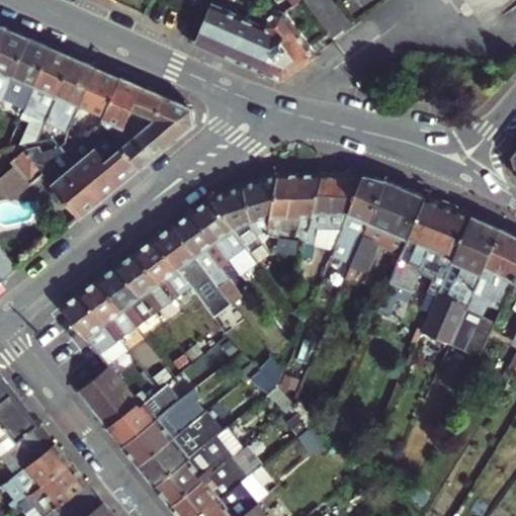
[(217,4),(202,37),(199,44),(241,62),(285,80),(319,56),(283,9),(273,8),(265,14),(263,23),(217,4)]
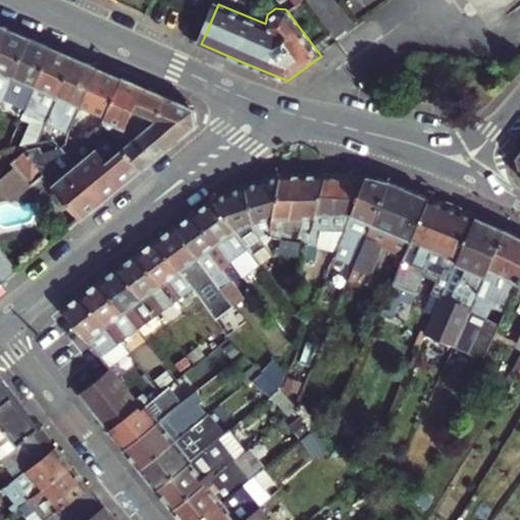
[(0,103),(29,39),(4,29),(0,38),(0,103)]
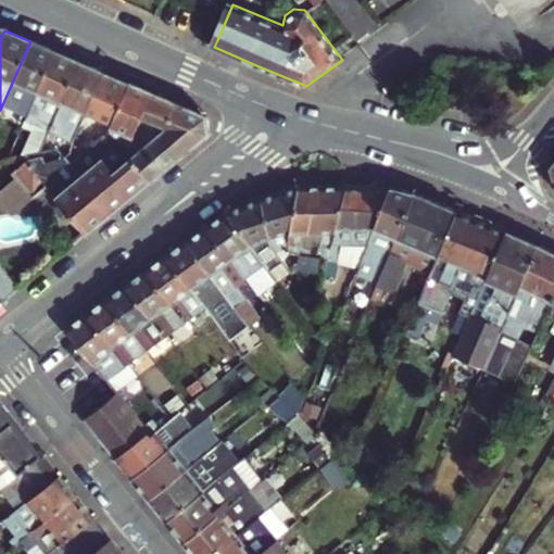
[(23,123),(53,51),(30,41),(0,110),(0,120),(15,125),(17,121),(23,123)]
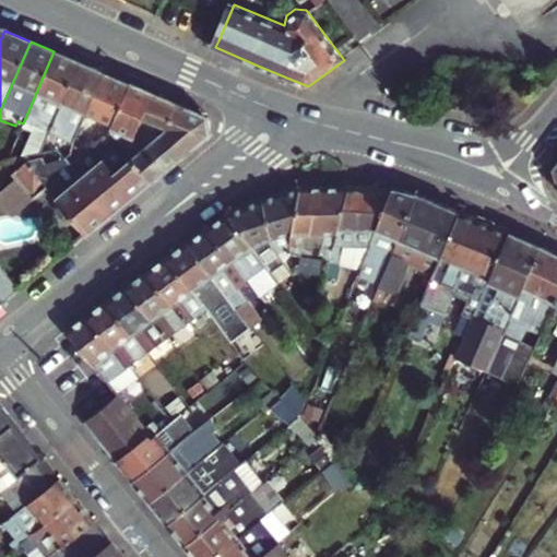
[(45,139),(78,62),(54,51),(23,123),(31,127),(18,158),(38,155),(45,139)]
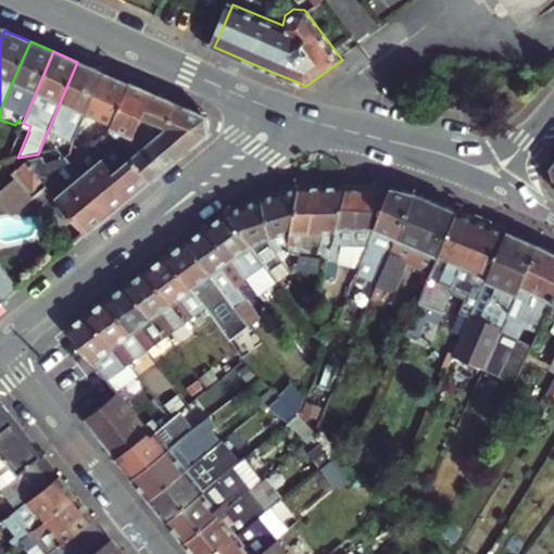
[(74,137),(85,113),(102,73),(77,62),(45,138),(58,143),(61,139),(72,143),(74,137)]
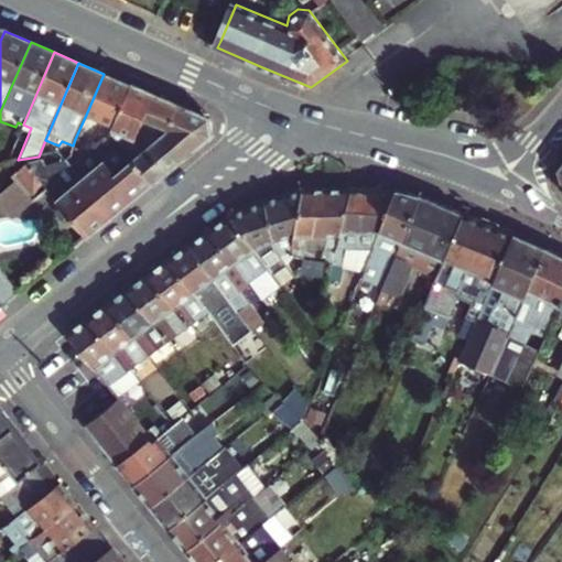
[(111,126),(130,85),(104,74),(86,115),(111,126)]
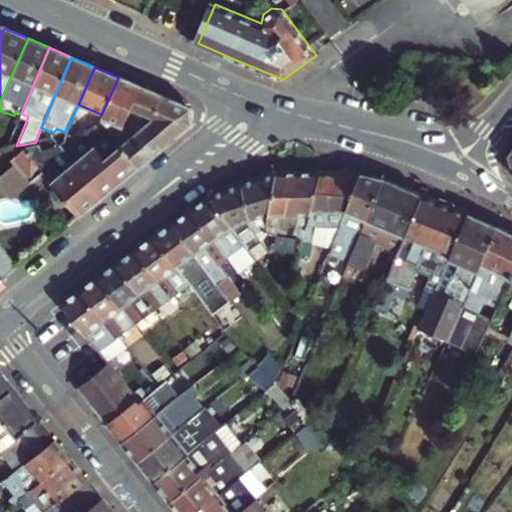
[(126,132),(145,88),(129,81),(118,77),(101,114),(96,126),(118,138),(122,130),(126,132)]
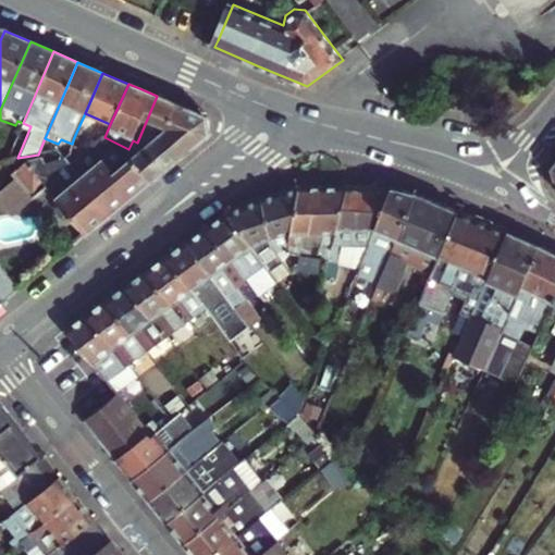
[(208,119),(157,96),(137,143),(142,148),(146,152),(135,162),(151,181),(208,133),(208,119)]
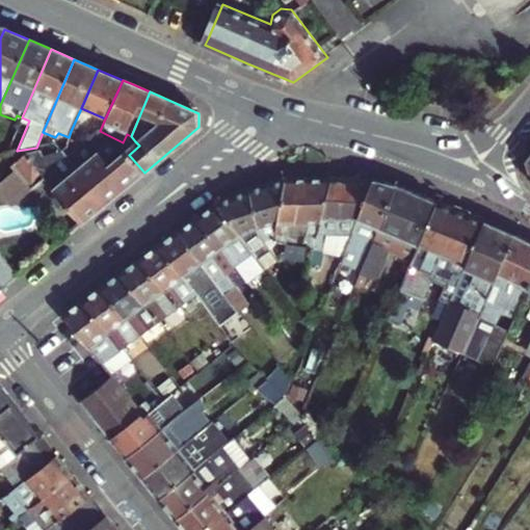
[(100,131),(105,118),(81,108),(71,131),(94,140),(96,141),(100,131)]
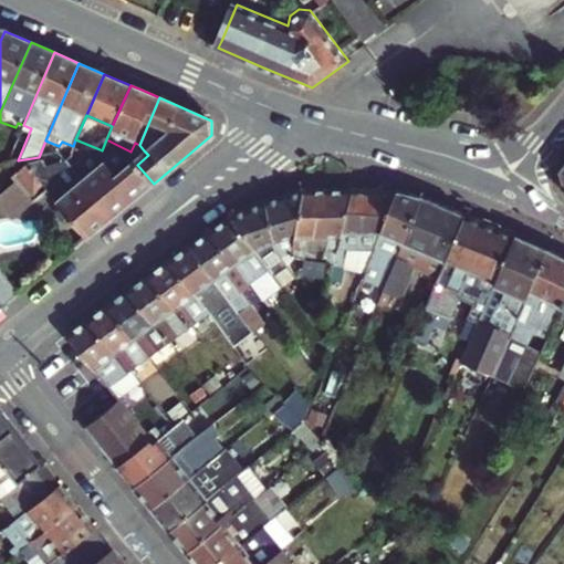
[(73,156),(66,162),(113,217),(116,215),(149,188),(154,184),(137,165),(133,160),(129,156),(131,152),(106,139),(102,150),(100,149),(82,166),(73,156)]
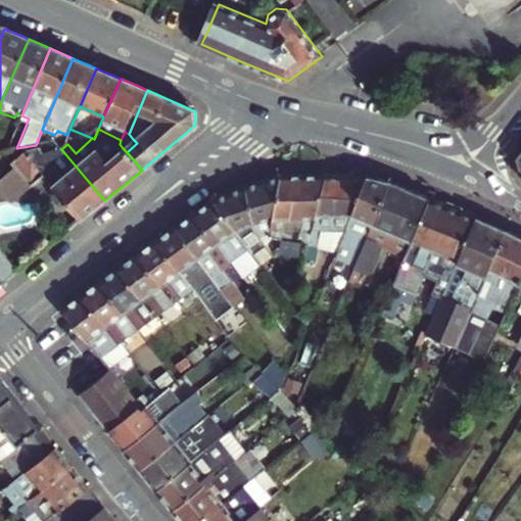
[(65,202),(81,221),(104,200),(61,149),(43,155),(36,150),(22,155),(10,166),(31,188),(44,177),(54,189),(52,194),(59,203),(65,202)]
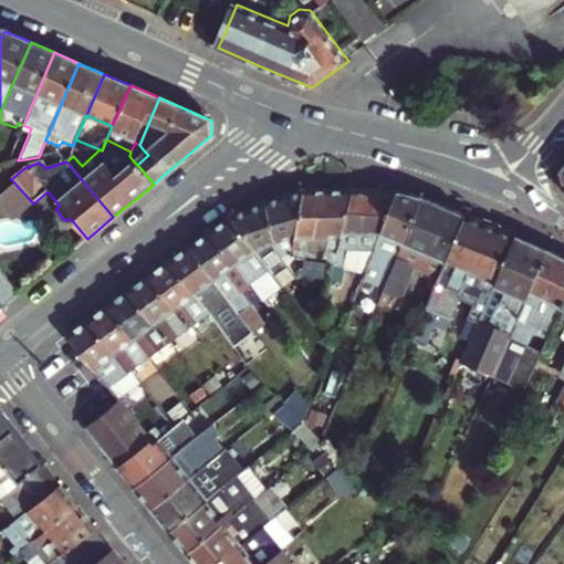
[(0,199),(16,217),(33,204),(11,179),(0,188),(0,199)]
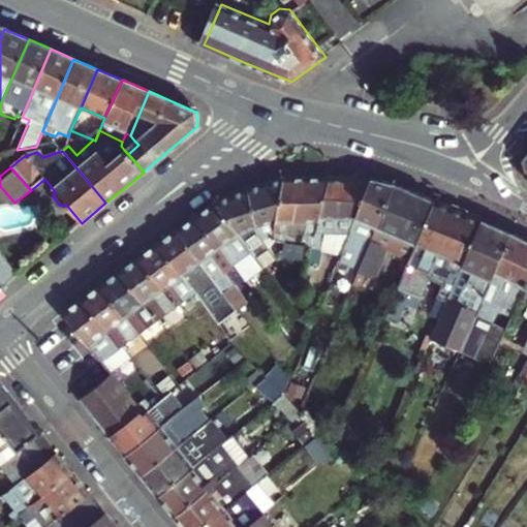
[(282,178),(247,188),(254,233),(260,242),(262,244),(269,241),(273,223),(282,178)]
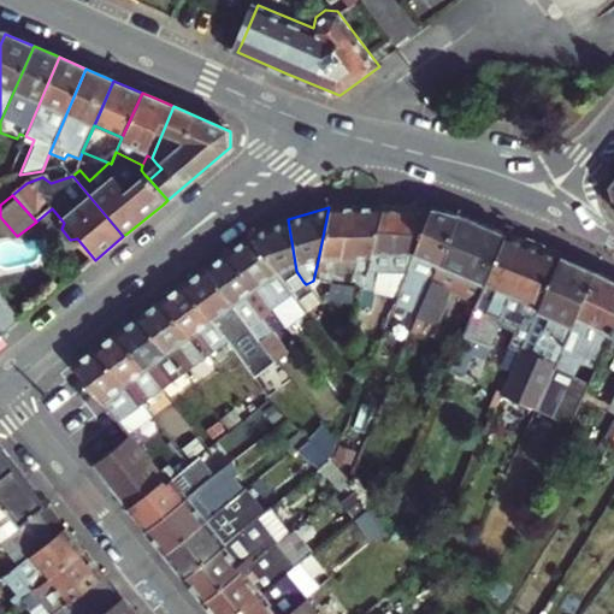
[(340,260),(352,207),(329,207),(318,260),(340,260)]
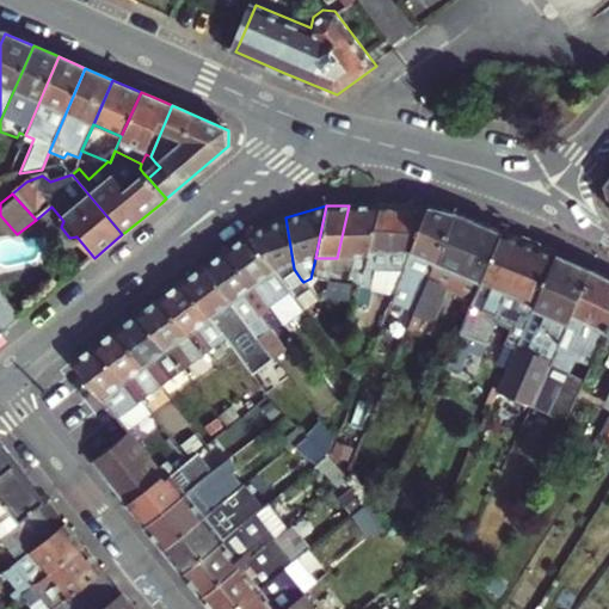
[(357,299),(380,205),(349,205),(337,258),(336,263),(340,266),(343,257),(351,257),(348,271),(351,272),(349,284),(350,284),(348,299),(356,302),(357,299)]
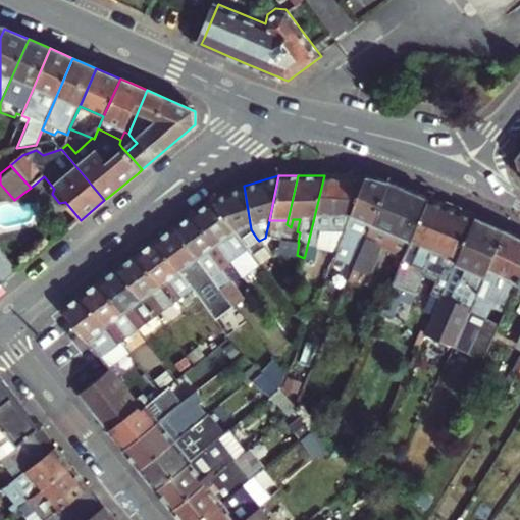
[(338,246),(366,178),(363,178),(324,175),(305,255),(304,258),(304,259),(311,262),(318,241),(335,252),(338,246)]
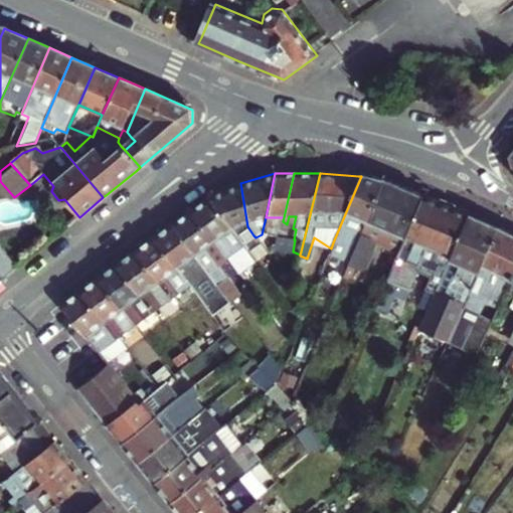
[(384,181),(361,176),(333,242),(354,251),(361,235),(384,181)]
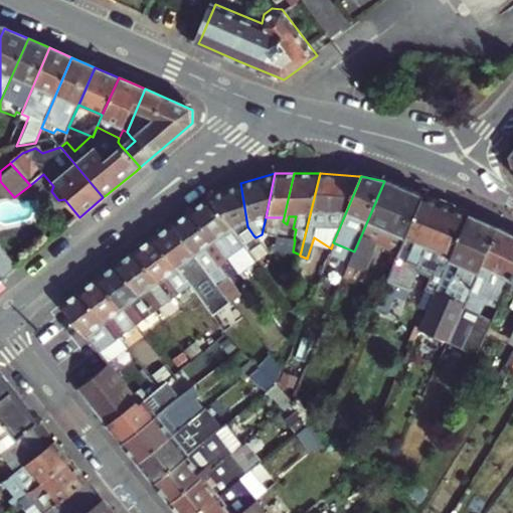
[(385,282),(421,196),(384,181),(361,235),(354,251),(348,265),(385,282)]
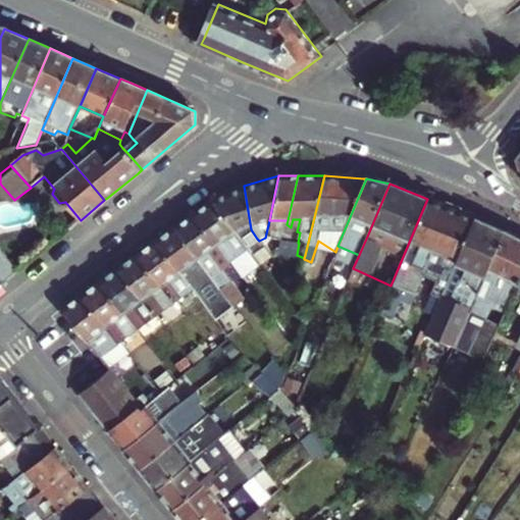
[(251,229),(244,186),(214,199),(211,201),(256,261),(257,263),(269,255),(261,245),(256,249),(251,243),(257,239),(251,229)]
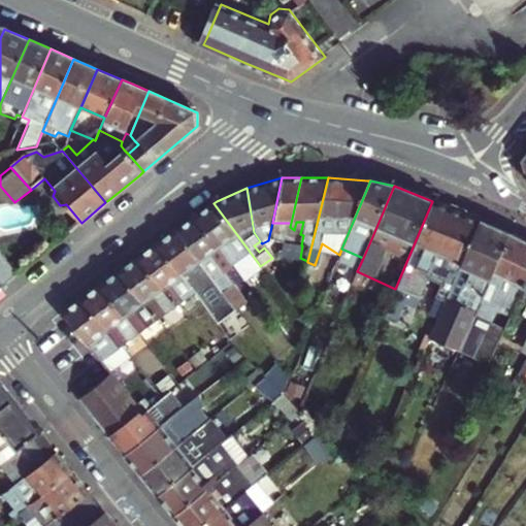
[(448,296),(453,283),(479,221),(444,205),(432,201),(395,289),(386,311),(396,317),(404,297),(416,302),(428,272),(442,278),(437,291),(448,296)]
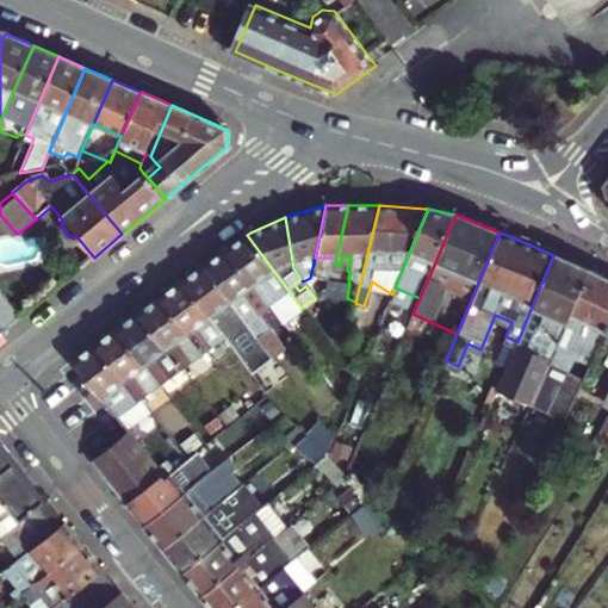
[(247,235),(225,250),(264,302),(268,298),(273,304),(267,308),(284,329),(305,314),(301,308),(299,305),(247,235)]
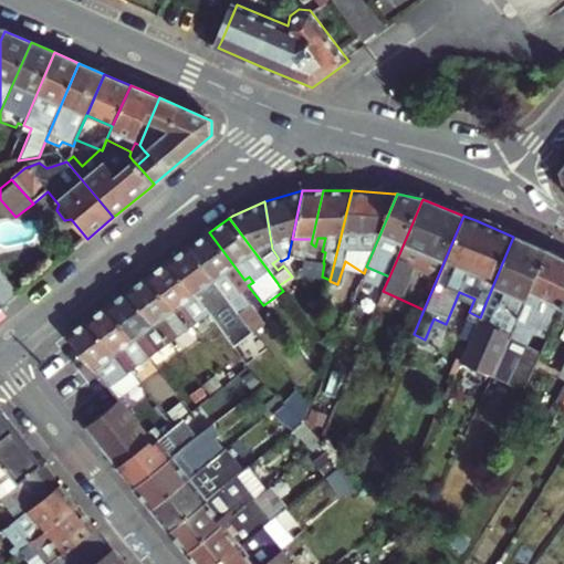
[(189,247),(254,334),(263,327),(239,293),(248,285),(253,282),(249,277),(244,280),(209,232),(189,247)]
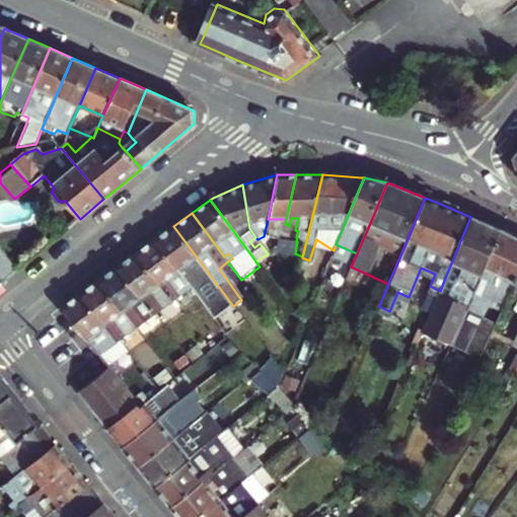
[(423,333),(450,345),(502,232),(470,217),(445,278),(440,291),(423,333)]
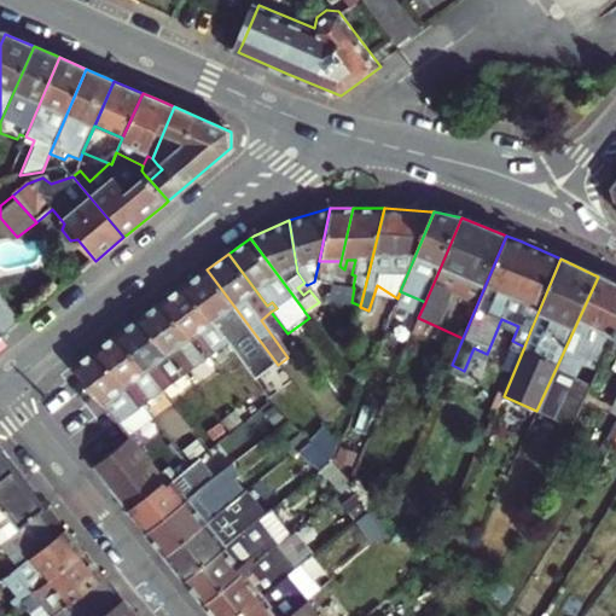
[(278,365),(207,269),(185,286),(211,324),(224,338),(228,335),(232,340),(226,343),(255,382),(278,365)]
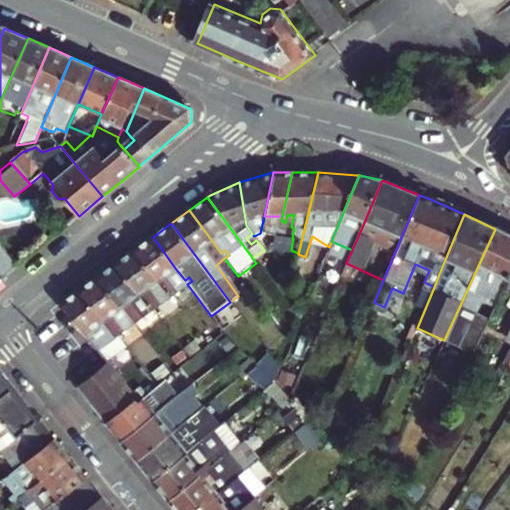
[(509,236),(495,229),(444,340),(443,343),(473,356),(509,285),(509,236)]
